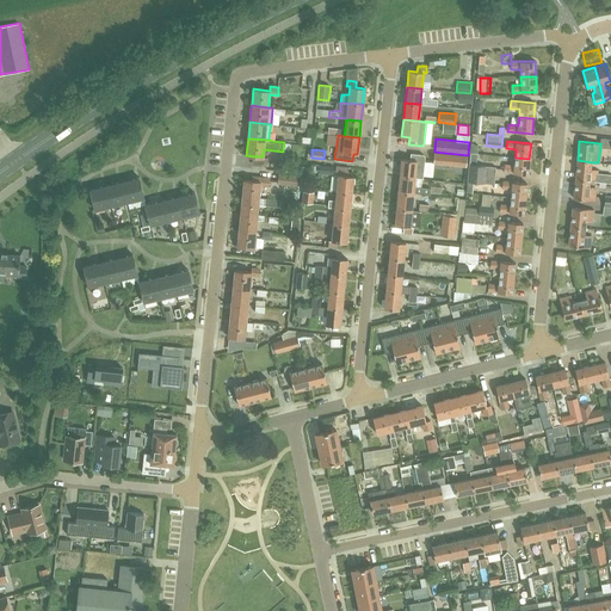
[(467,167),(468,155),(434,152),(433,164),(467,167)]
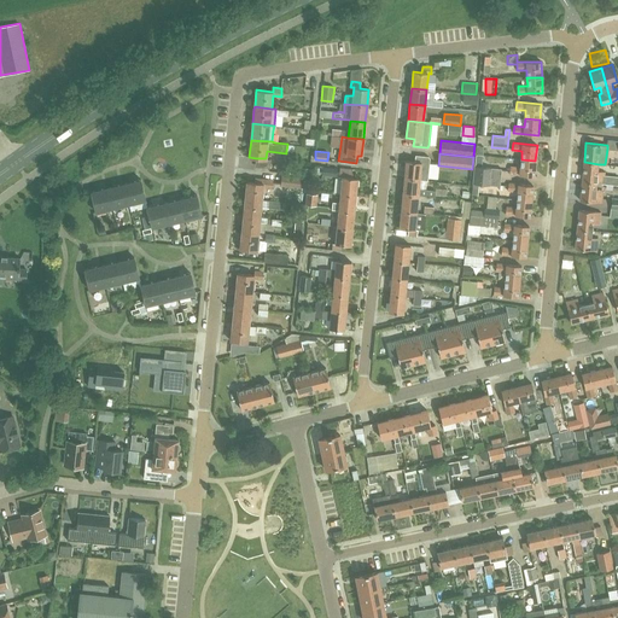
[(427,181),(430,158),(429,156),(415,155),(414,162),(406,161),(404,178),(419,179),(419,180),(427,181)]
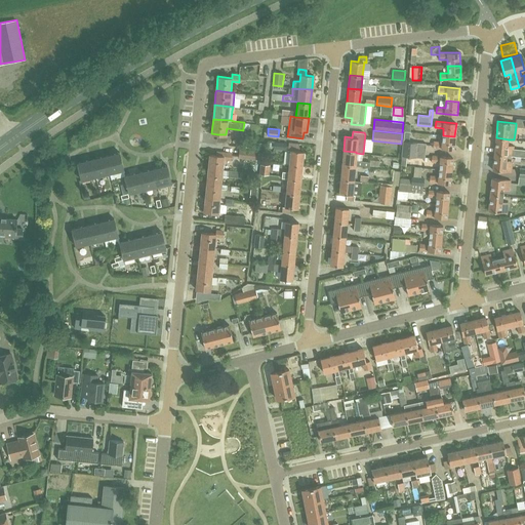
[(453,150),(454,136),(443,135),(442,142),(434,140),(433,148),(453,150)]
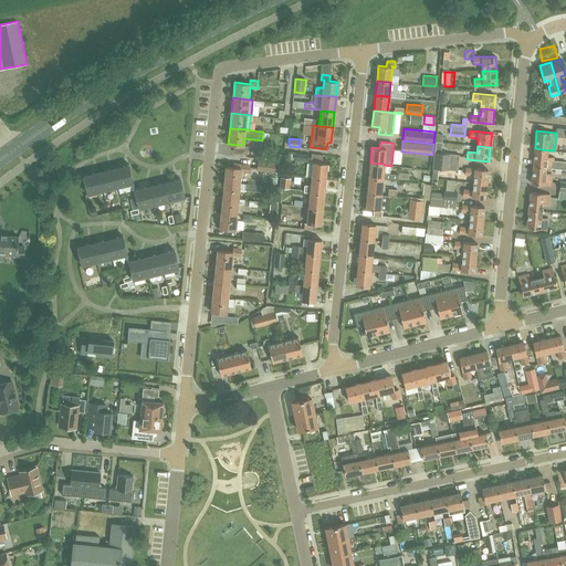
[(547,157),(548,150),(535,148),(533,166),(546,167),(553,168),(565,170),(565,167),(565,160),(554,160),(554,157),(547,157)]
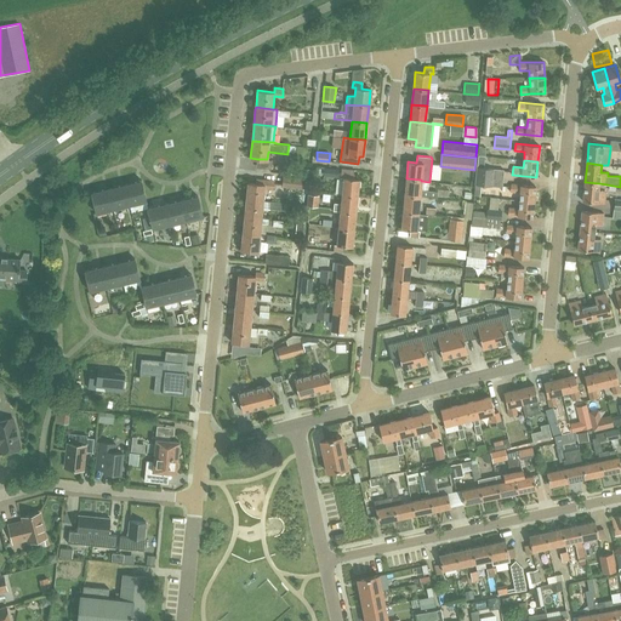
[(476,176),(493,177),(494,169),(477,166),(476,176)]
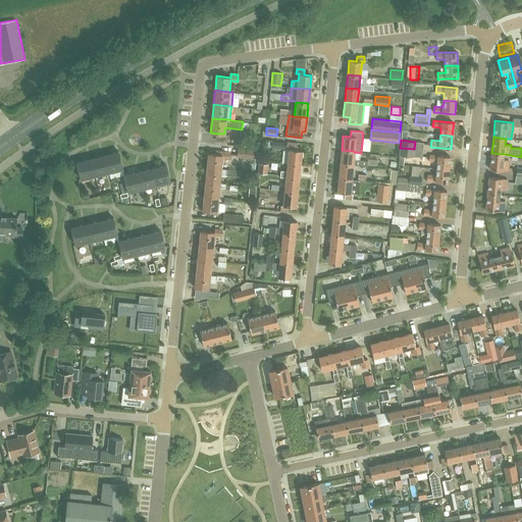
[(284,149),(285,142),(272,141),(271,148),(284,149)]
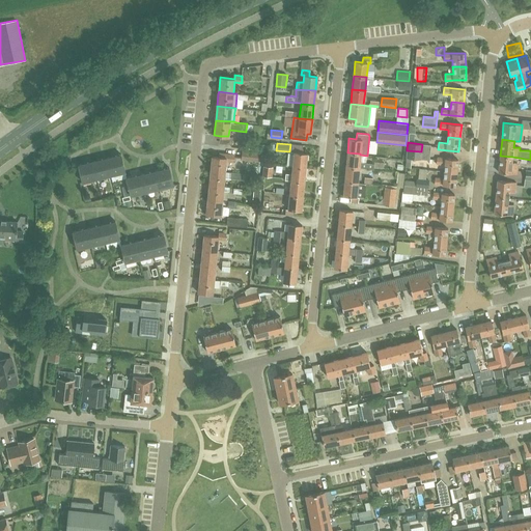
[(292,166),(305,168),(307,152),(303,152),(304,145),(291,144),(291,151),(294,151),(292,166)]
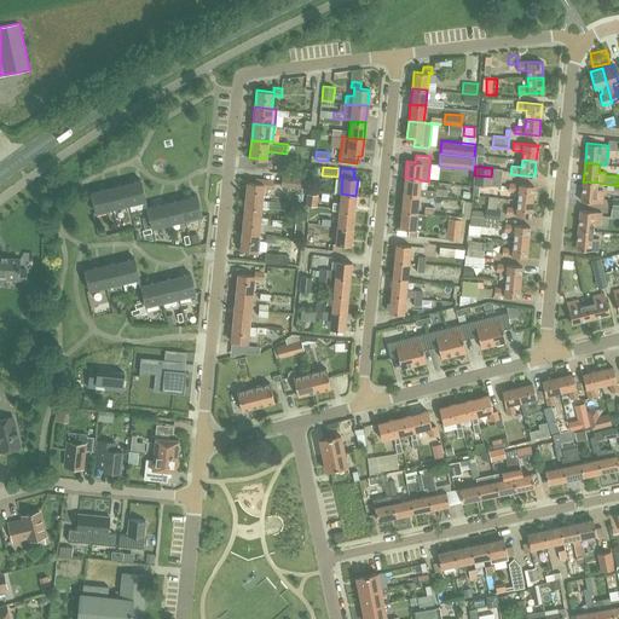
[(262,197),(264,187),(272,189),(272,184),(281,185),(305,189),(306,178),(282,175),(281,183),(273,181),(273,180),(255,179),(255,183),(247,181),(246,196),(262,197)]
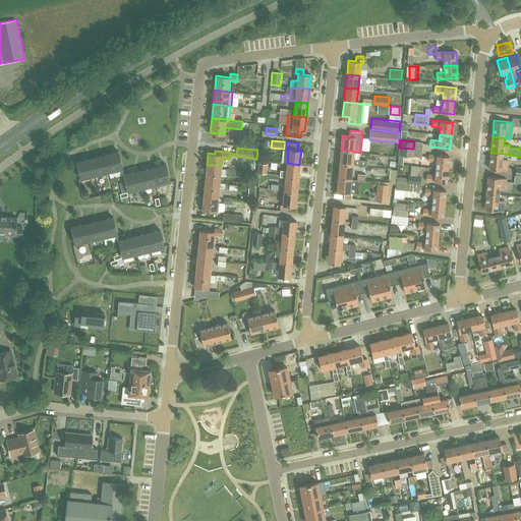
[(413,149),(399,148),(398,155),(413,157),(413,149)]
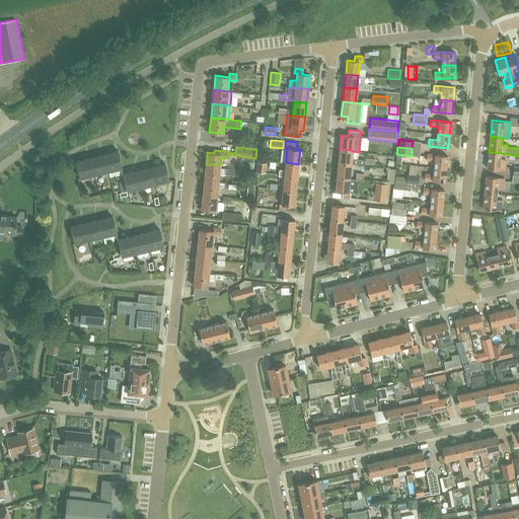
[(352,158),(352,151),(352,150),(340,149),(339,163),(351,164),(365,165),(366,159),(352,158)]
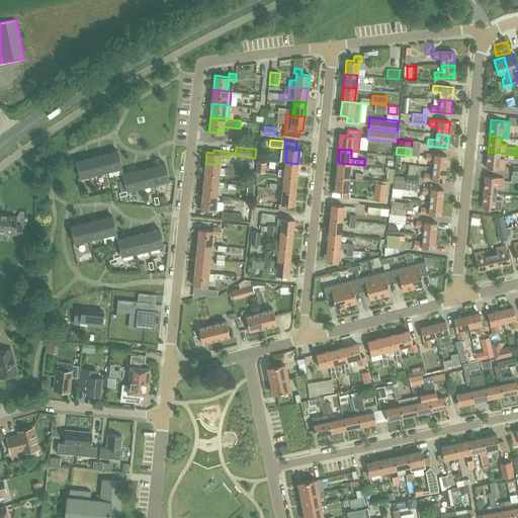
[(104,153),(108,170),(122,167),(118,150),(104,153)]
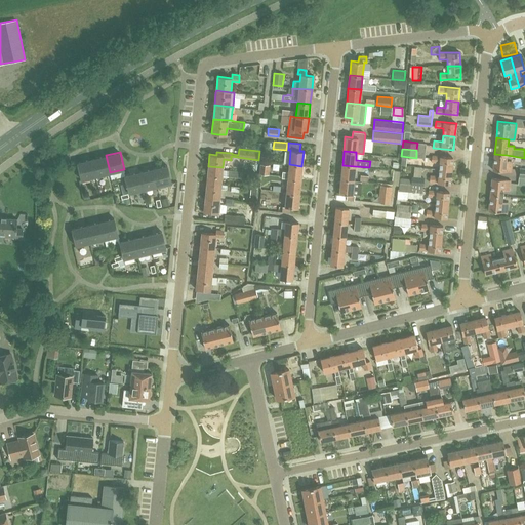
[(506,161),(507,155),(494,154),(492,170),(511,172),(512,162),(506,161)]
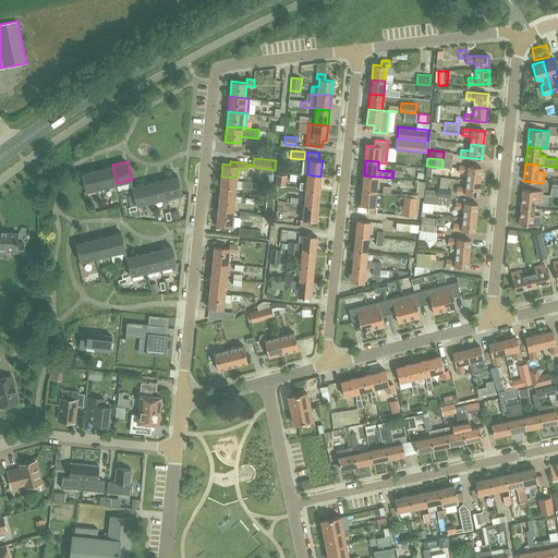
[(101,186),(117,183),(112,165),(97,169),(101,186)]
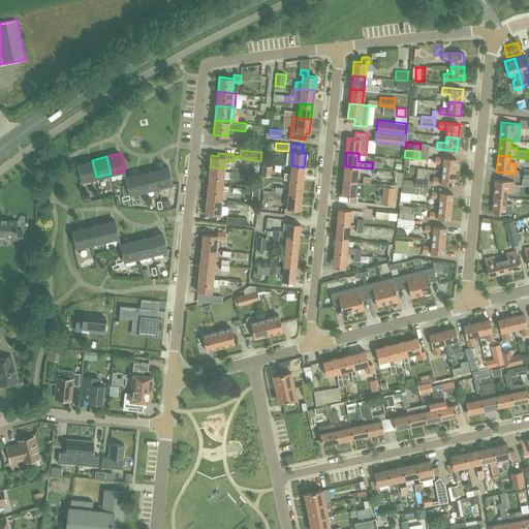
[(455,172),(456,159),(435,157),(434,163),(443,164),(442,170),(455,172)]
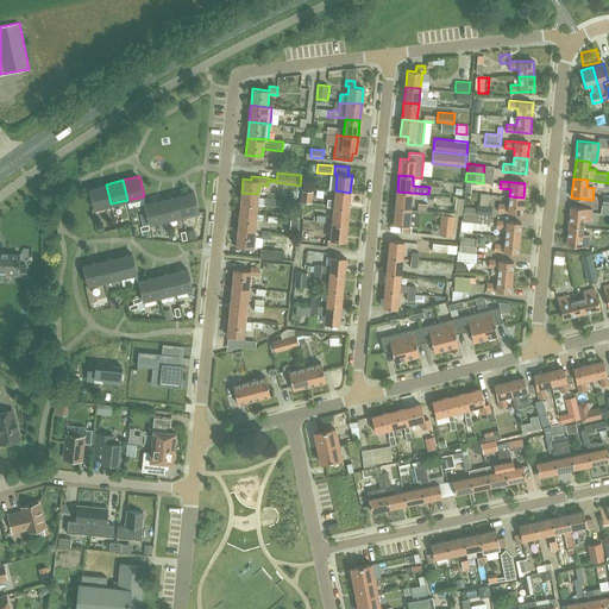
[(104,206),(111,203),(106,184),(89,188),(95,209),(104,207),(104,206)]
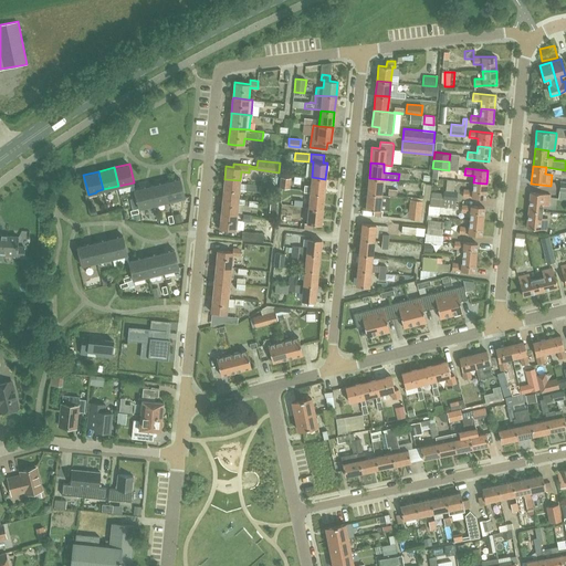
[(290,188),(291,178),(280,177),(279,187),(290,188)]
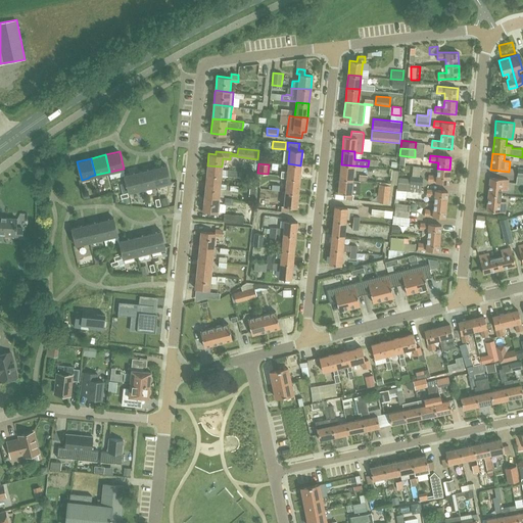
[(299,179),(300,165),(288,163),(287,171),(281,171),(280,178),(286,178),(299,179)]
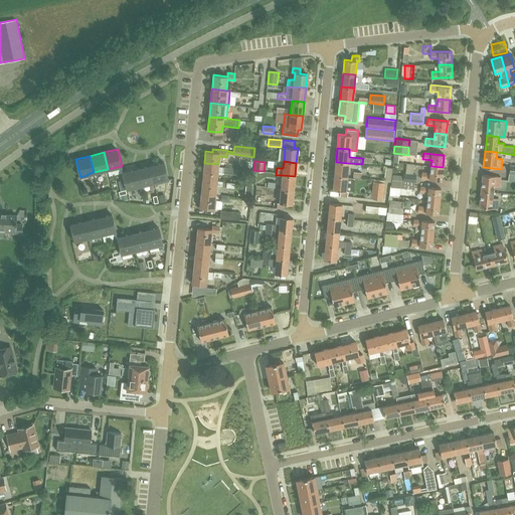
[(155,182),(168,179),(164,162),(150,165),(155,182)]
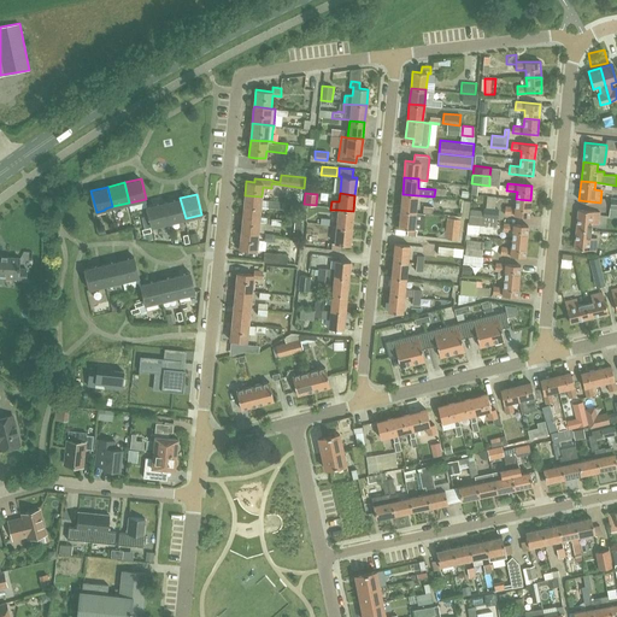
[(416,212),(417,195),(403,194),(400,211),(416,212)]
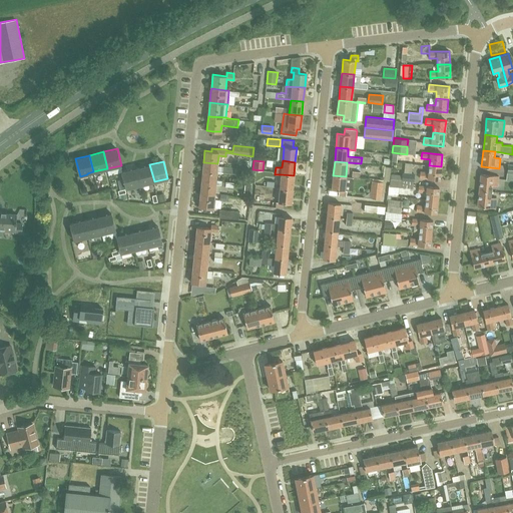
[(217,165),(217,163),(203,162),(201,176),(216,178),(216,172),(229,173),(234,173),(235,168),(231,168),(231,167),(223,165),(223,166),(217,165)]
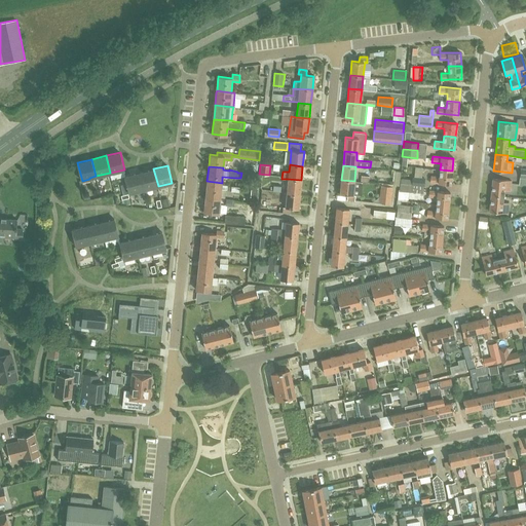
[(144,189),(158,186),(153,168),(140,172),(144,189)]
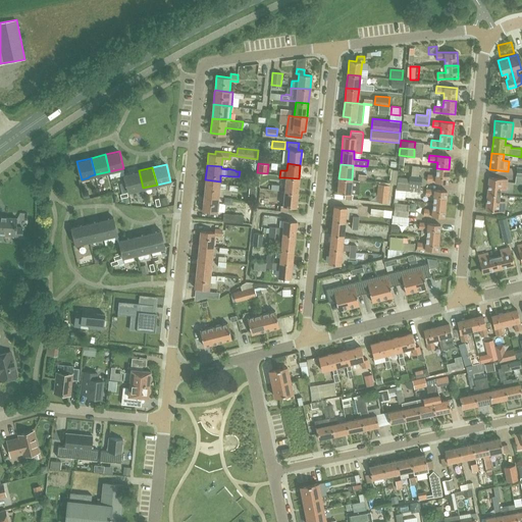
[(448,183),(449,169),(436,168),(435,175),(427,174),(427,180),(448,183)]
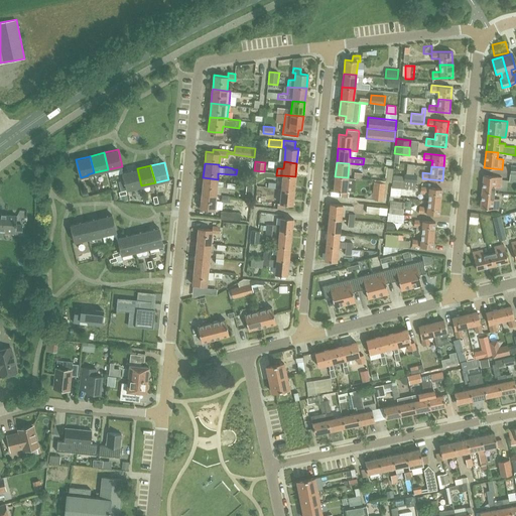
[(391,182),(393,167),(386,167),(384,181),(391,182)]
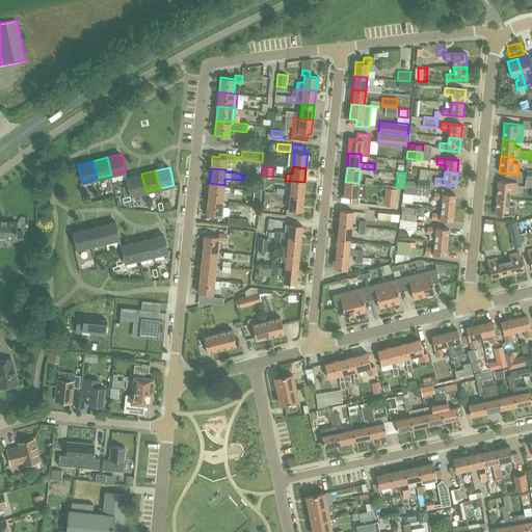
[(131,194),(145,191),(141,174),(127,177),(131,194)]
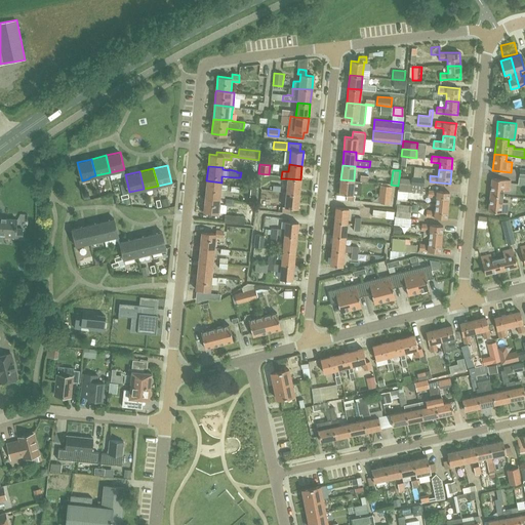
[(399,184),(411,185),(423,186),(423,177),(412,176),(411,178),(400,178),(399,184)]
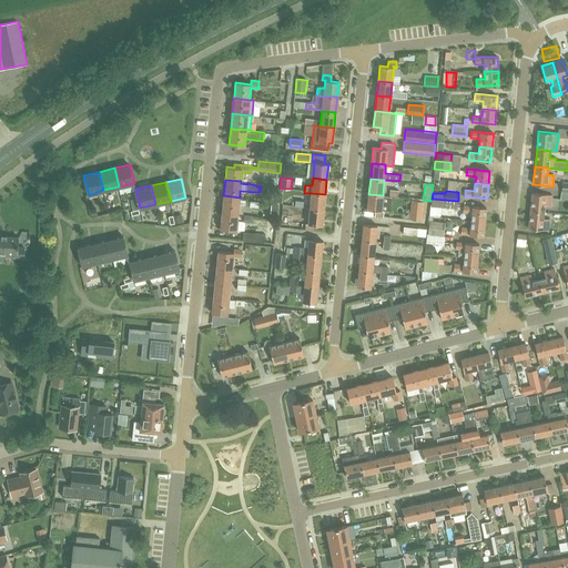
[(323,210),(325,194),(311,193),(310,209),(323,210)]
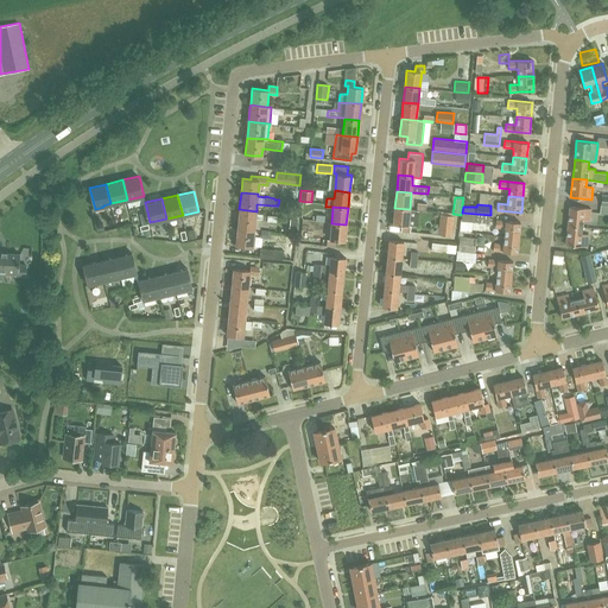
[(568,226),(582,227),(582,220),(589,221),(591,209),(569,207),(568,226)]
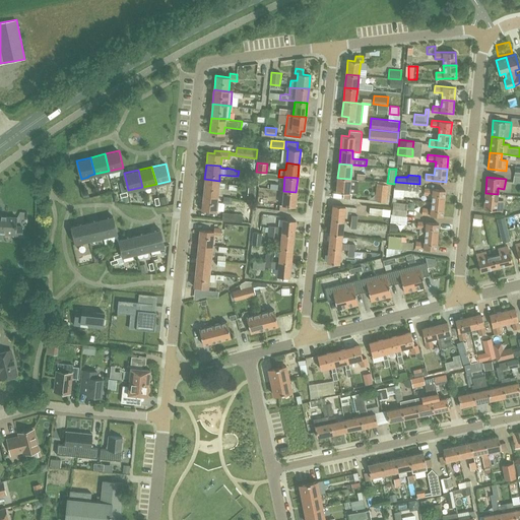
[(348,193),(350,179),(337,178),(336,192),(343,192),(343,197),(350,198),(351,193),(348,193)]
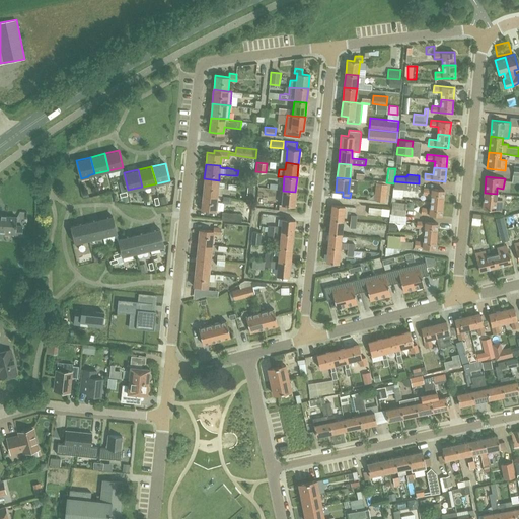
[(218,182),(219,180),(204,178),(203,194),(217,196),(218,187),(224,187),(224,183),(224,182),(218,182)]
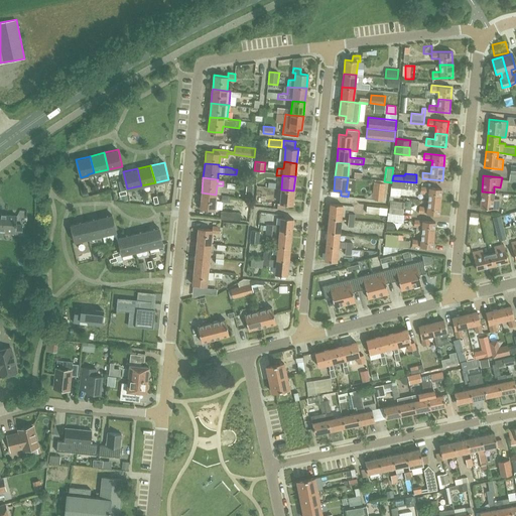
[(383,201),(385,182),(374,181),(372,199),(383,201)]
